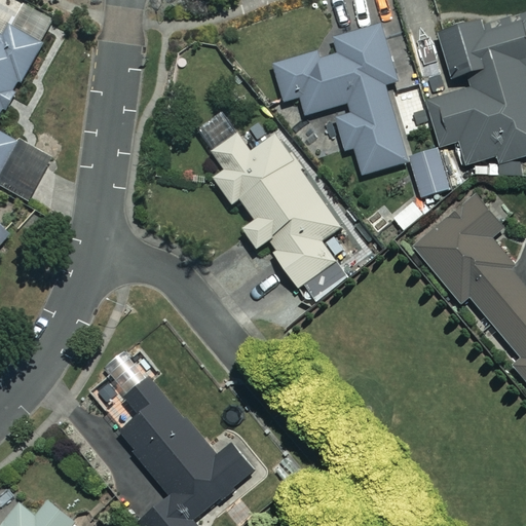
[(439,29),(451,80),(466,76),(470,87),(426,98),(439,146),(458,141),(464,164),(497,156),(499,162),(525,155),(525,67),(525,66),(525,65),(525,13),(486,24),(485,17),(439,29)]
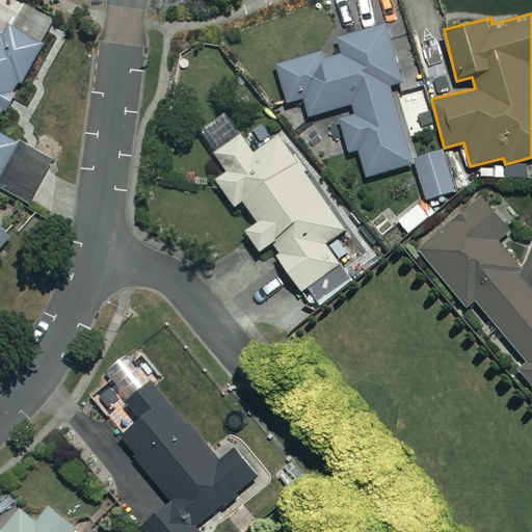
[(0,26),(0,191),(25,207),(52,161),(0,130),(0,114),(43,42),(4,19),(0,26)]
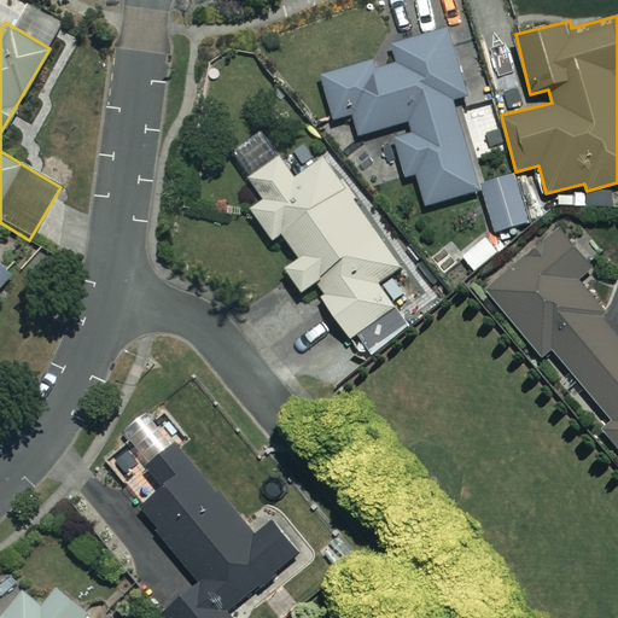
[(426,205),(479,190),(491,233),(531,221),(517,174),(483,184),(458,95),(471,92),(453,28),(394,45),(396,56),(322,77),(334,120),(354,114),(360,135),(412,120),(415,132),(395,138),(407,176),(417,174),(426,205)]
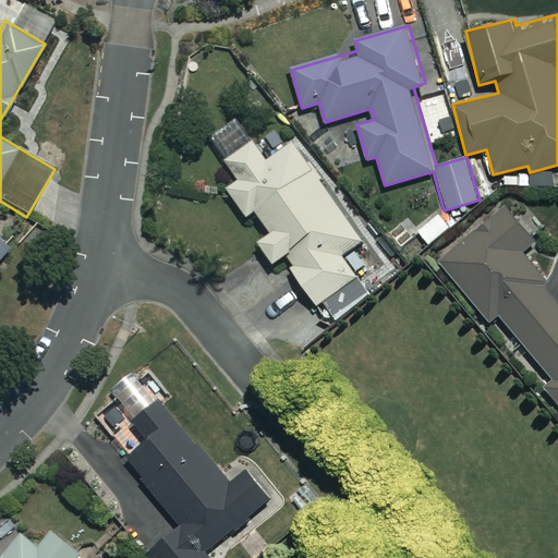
[(271,155),(259,136),(225,160),(238,178),(226,186),(246,216),(255,210),(270,232),(257,241),(273,263),(282,255),(326,319),(351,302),(340,287),(355,276),(340,254),(361,240),(292,141),(271,155)]
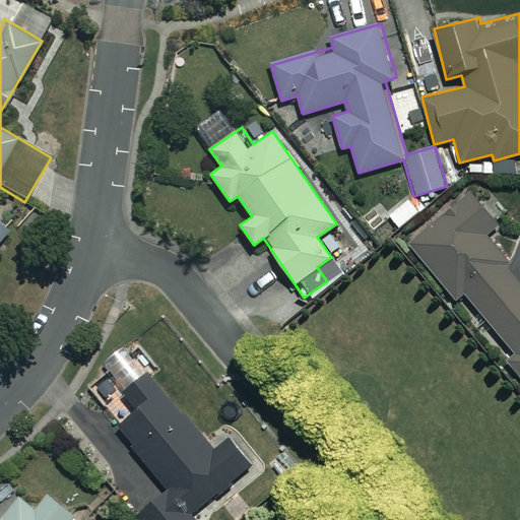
[(519,379),(519,277),(484,236),(499,224),(470,191),(408,243),(456,299),(464,293),(516,354),(506,363),(519,379)]
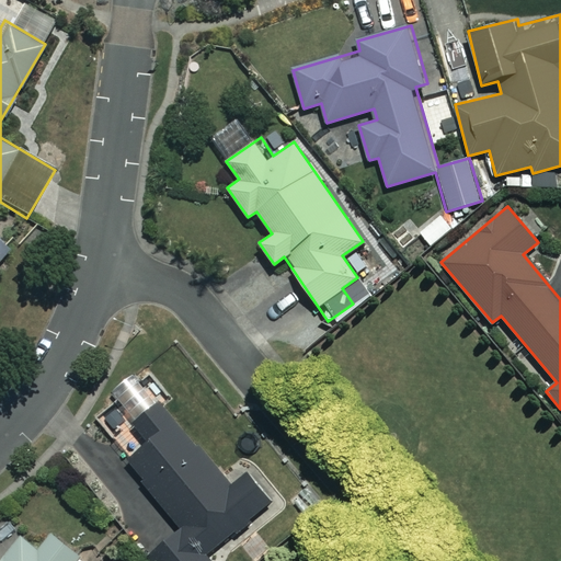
[(455,228),(444,214),(420,231),(431,247),(455,228)]
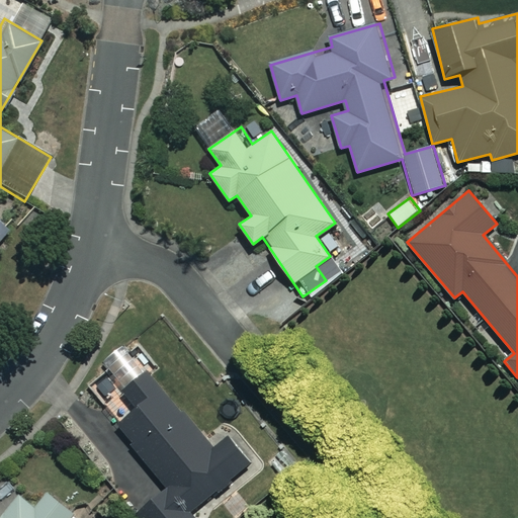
[(0,238),(8,229),(0,221),(0,238)]
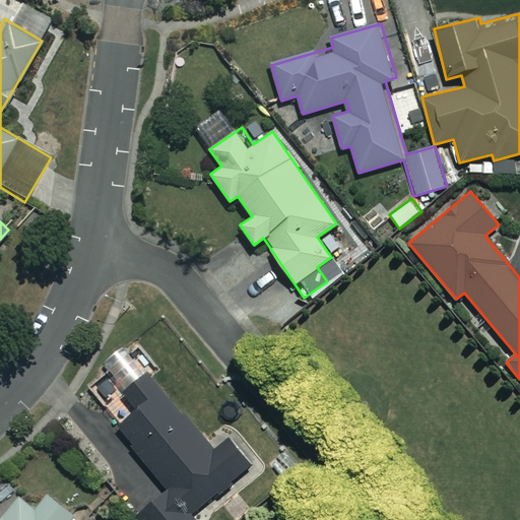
[(213,451),(149,374),(126,393),(140,409),(117,429),(168,490),(137,515),(141,519),(192,519),(191,518),(253,467),(229,439),(213,451)]
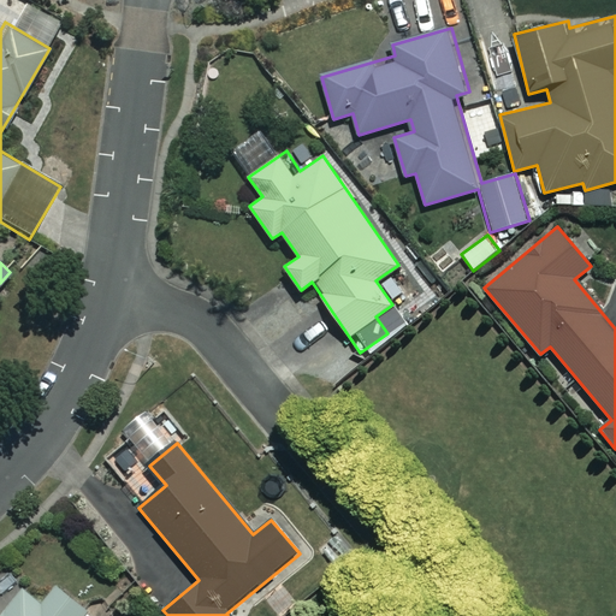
[(43,606),(22,590),(0,615),(89,615),(57,590),(43,606)]
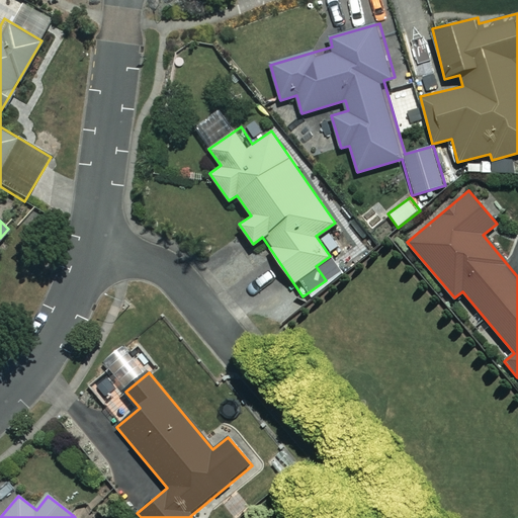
All buildings are outlined.
